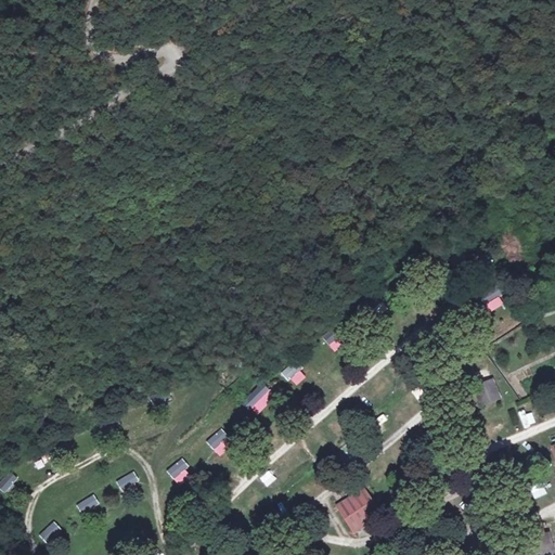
[(500,296),(504,294),(500,284),(474,296),(482,315),(504,306),(500,296)]
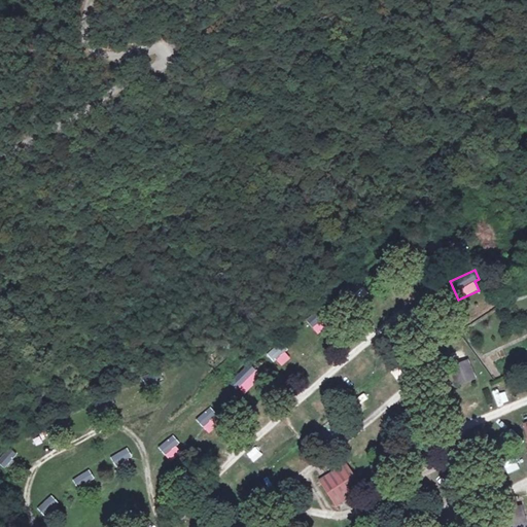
[(358,301),(369,293),(362,286),(353,293),(358,301)]
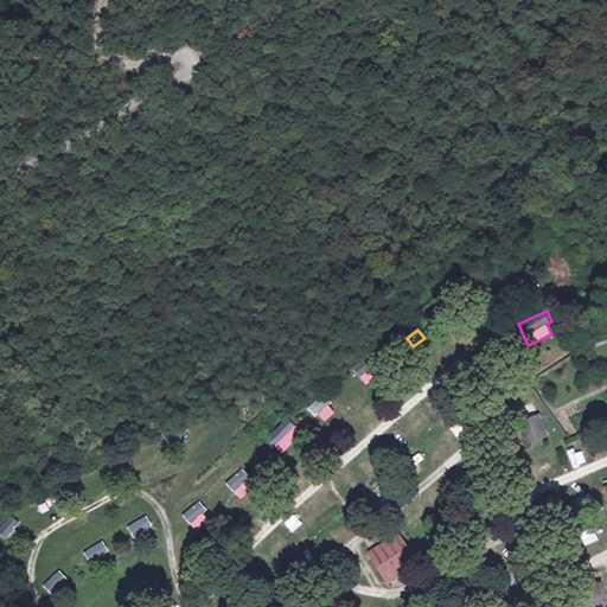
[(370,358),(353,370),(364,384),(381,372),(370,358)]
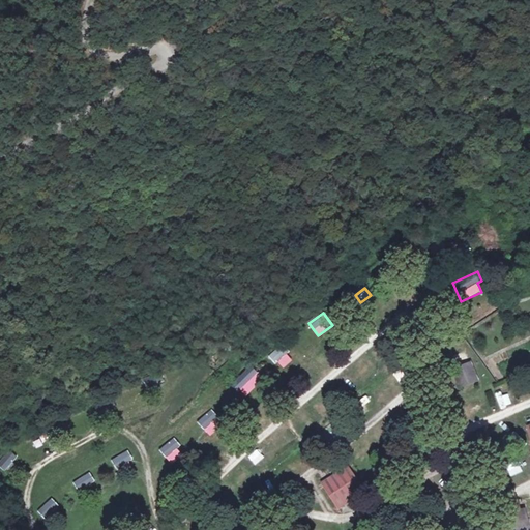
[(282,345),(269,355),(281,370),(294,359),(282,345)]
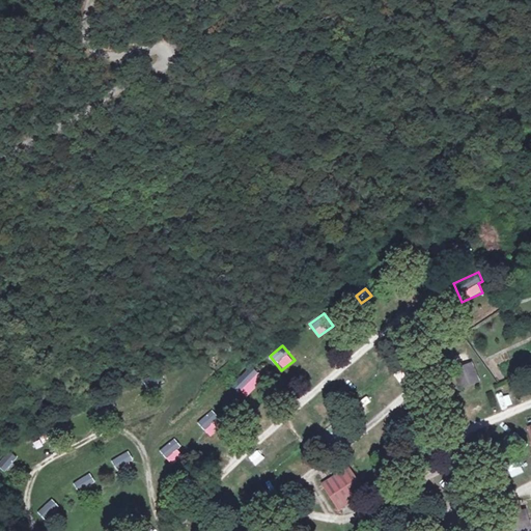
[(473,360),(453,364),(460,387),(479,382),(473,360)]
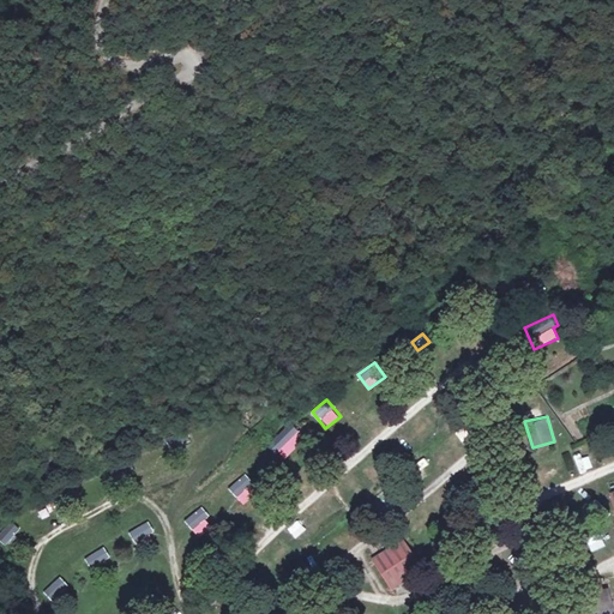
[(280,425),(264,443),(278,455),(287,446),(282,443),(290,434),(280,425)]
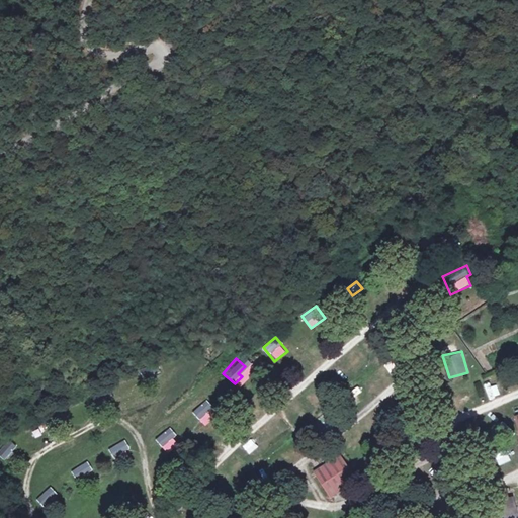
[(393,375),(402,371),(397,360),(387,364),(393,375)]
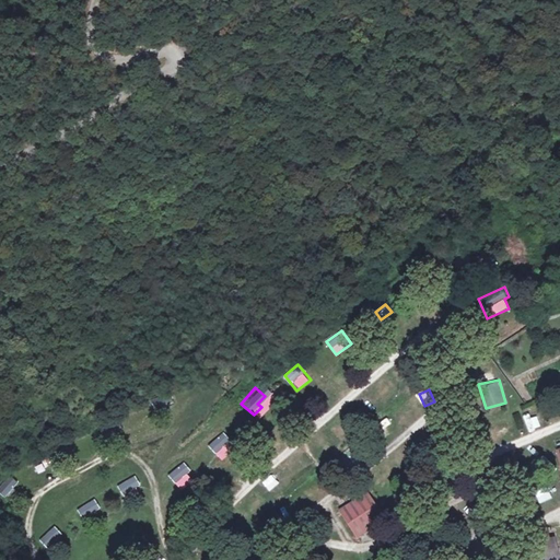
[(235,450),(222,433),(208,445),(221,462),(235,450)]
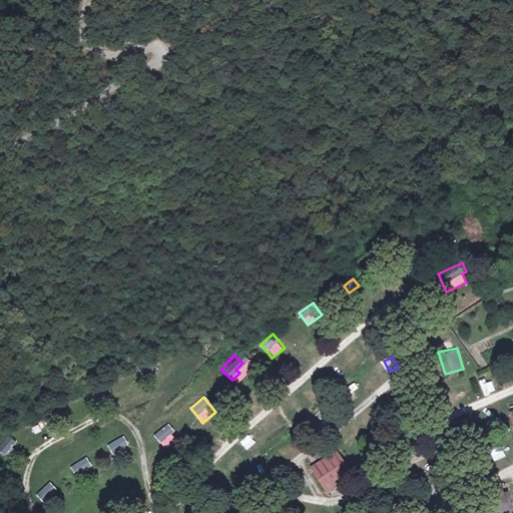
[(154,433),(164,449),(178,440),(168,425),(154,433)]
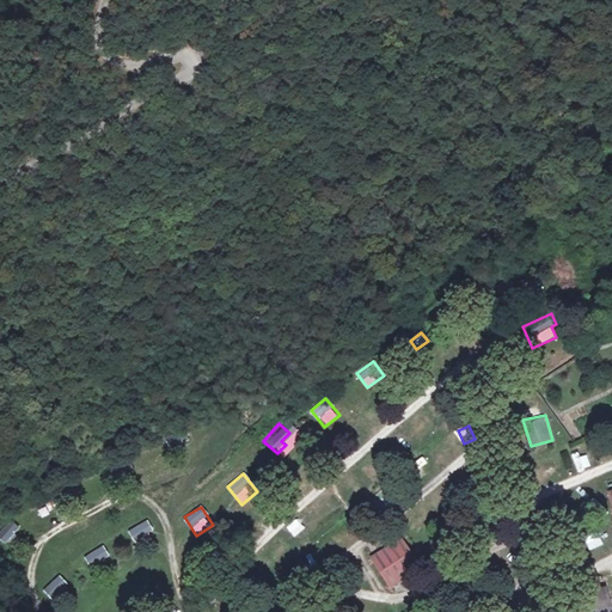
[(11,520),(0,531),(0,539),(6,544),(19,528),(11,520)]
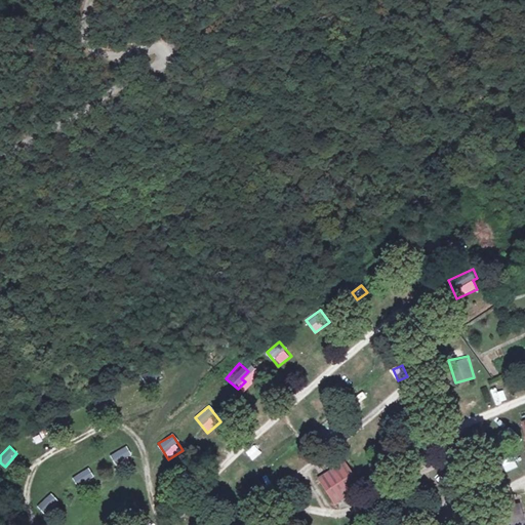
[(116,465),(132,455),(126,446),(110,455),(116,465)]
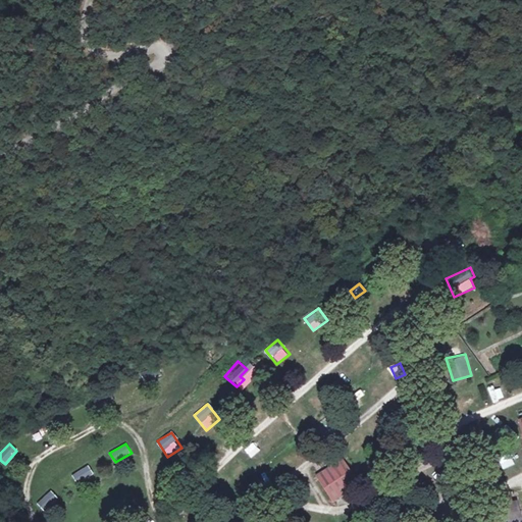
[(344,460),(319,476),(335,501),(360,485),(344,460)]
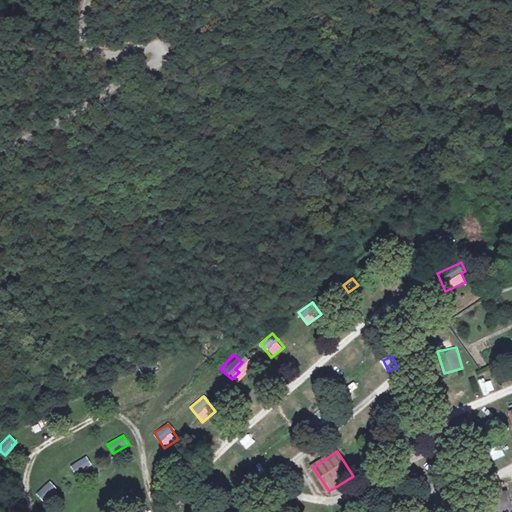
[(87,456),(71,464),(75,474),(92,465),(87,456)]
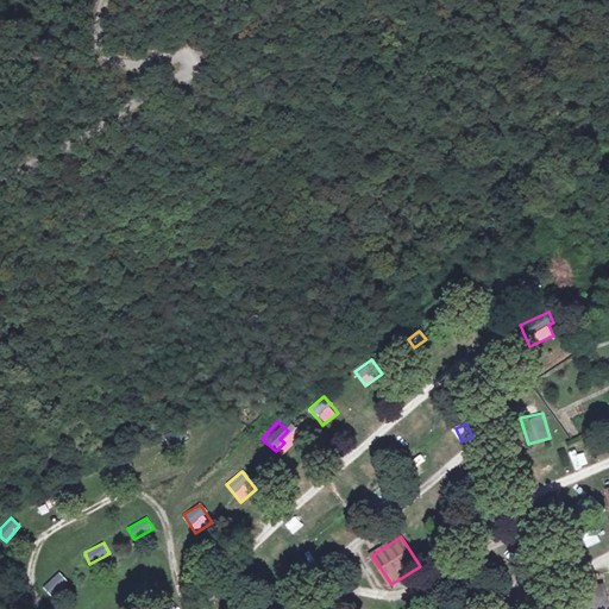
[(309,569),(324,557),(313,545),(299,557),(309,569)]
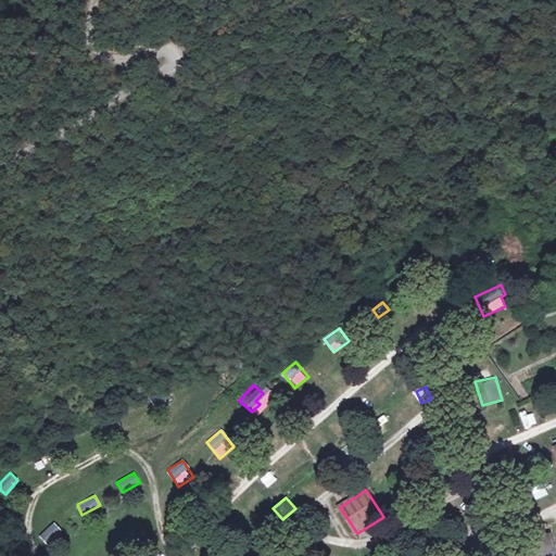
[(39,536),(48,546),(63,531),(54,522),(39,536)]
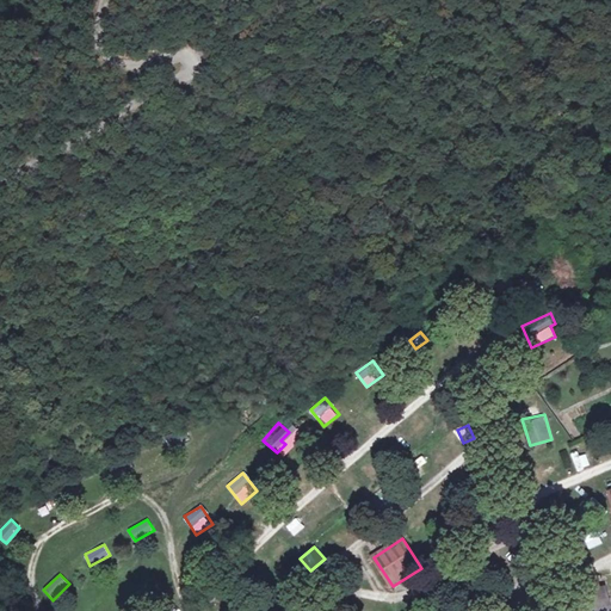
[(610,610),(610,587),(572,599),(575,610),(610,610)]
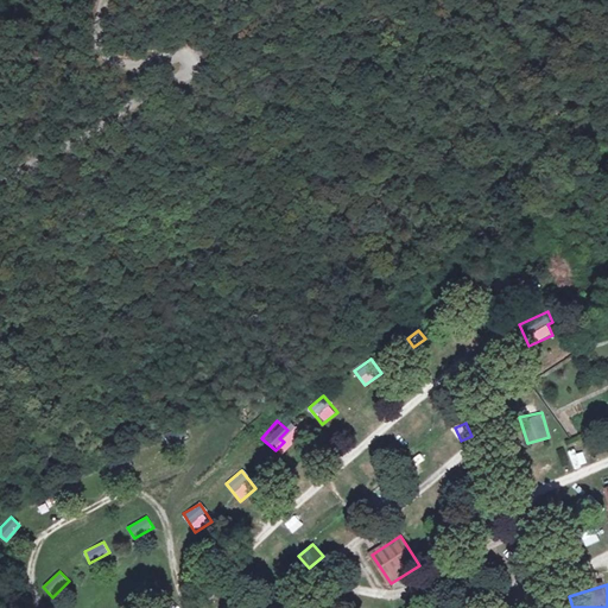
All buildings are outlined.
